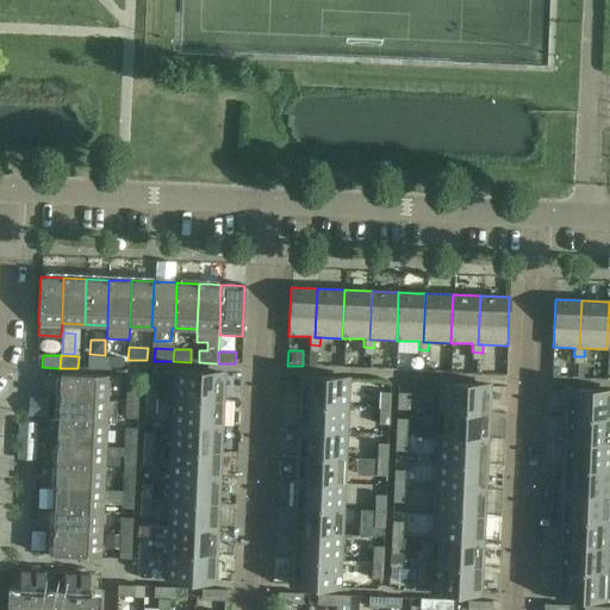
[(87,356),(87,369),(105,369),(105,358),(87,356)]
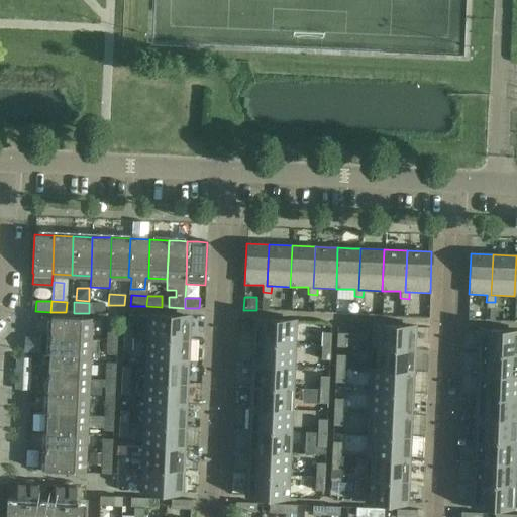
[(104,314),(104,303),(89,303),(89,313),(104,314)]
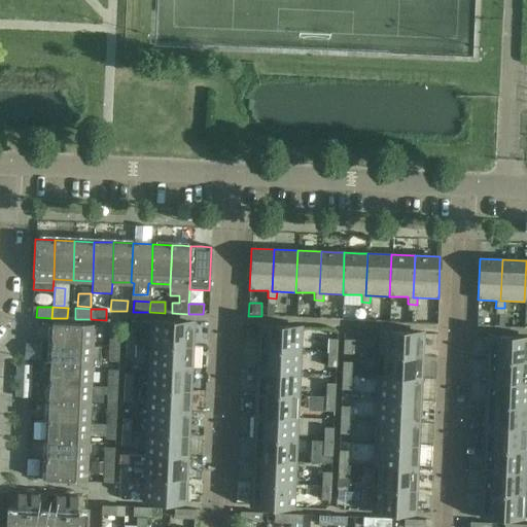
[(151,344),(190,346),(191,323),(152,321),(151,344)]
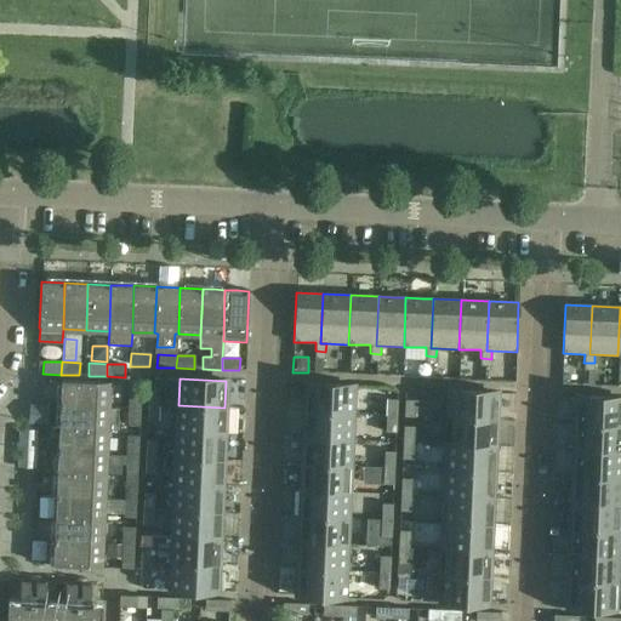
[(120,383),(61,380),(60,405),(107,408),(108,383),(120,385),(120,383)]
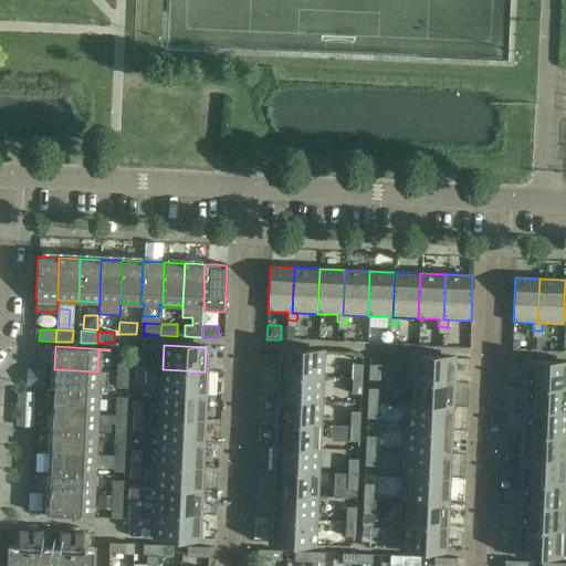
[(278,375),(321,377),(322,352),(279,350),(278,375)]
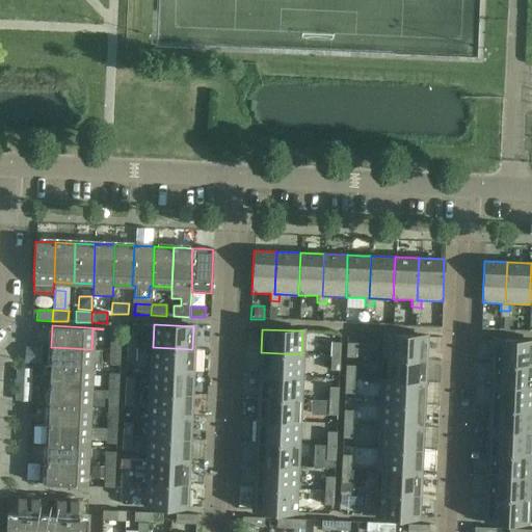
[(136,333),(127,333),(127,346),(136,346),(136,333)]
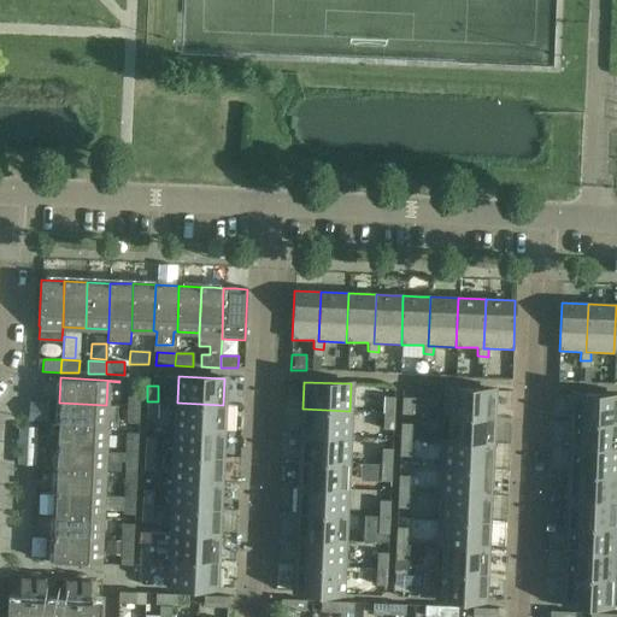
[(140,388),(128,388),(127,406),(139,406),(140,388)]
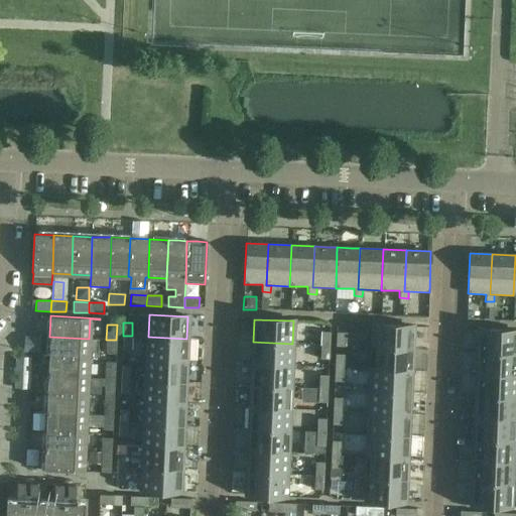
[(412,327),(374,325),(373,348),(411,350),(412,327)]
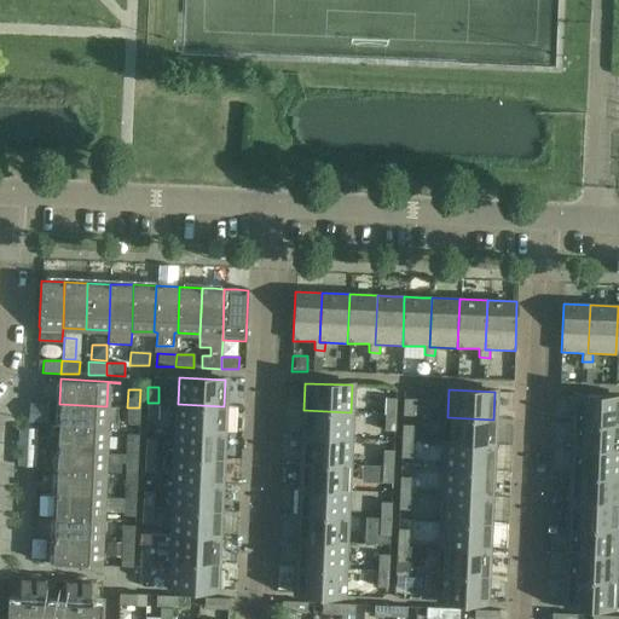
[(573,423),(618,424),(618,397),(574,395),(574,417),(573,423)]
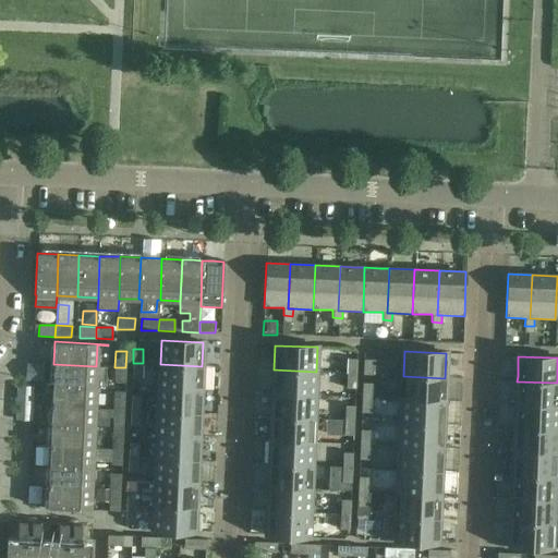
[(356,359),(348,359),(347,373),(356,373),(356,359)]
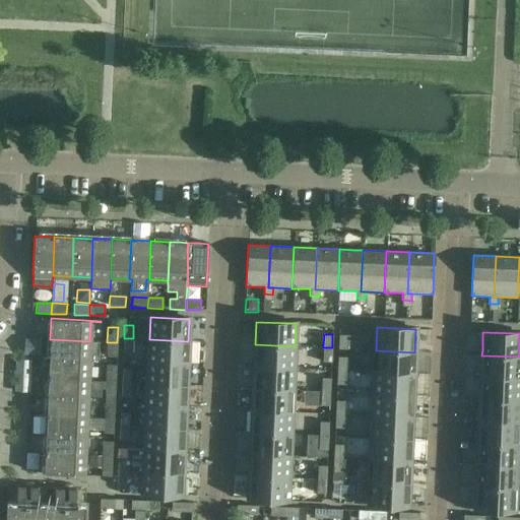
[(347,349),(347,335),(339,335),(338,348),(347,349)]
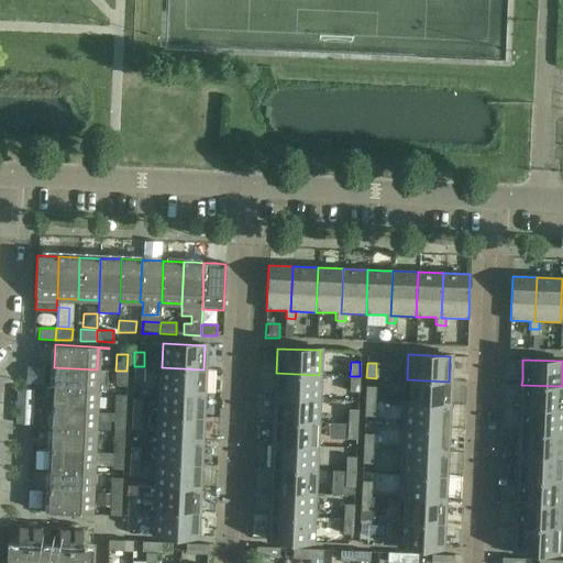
[(133,382),(143,382),(144,366),(134,366),(133,382)]
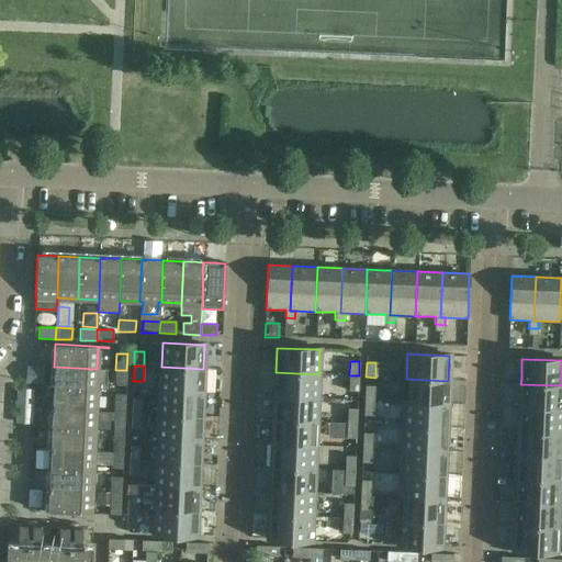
[(97,369),(54,367),(54,388),(96,390),(97,369)]
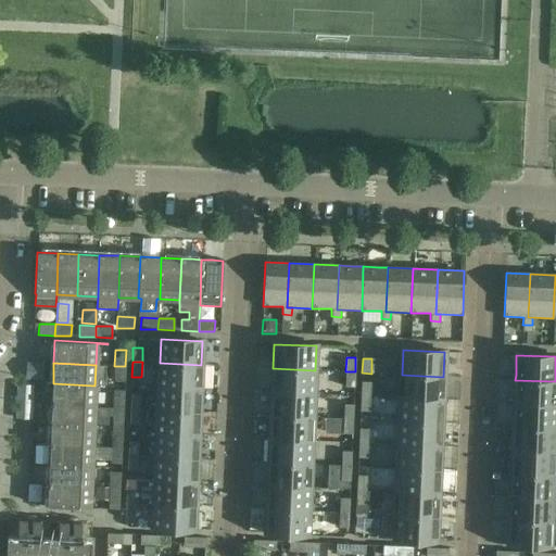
[(201,365),(160,363),(159,386),(200,388),(201,365)]
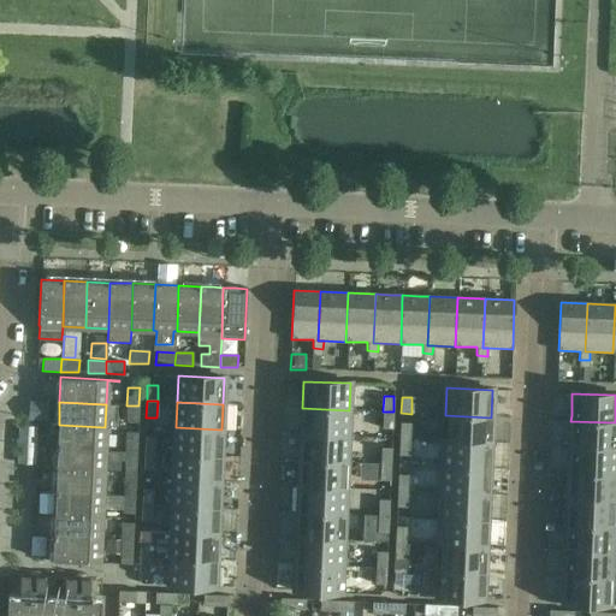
[(125,422),(138,424),(138,406),(126,406),(125,422)]
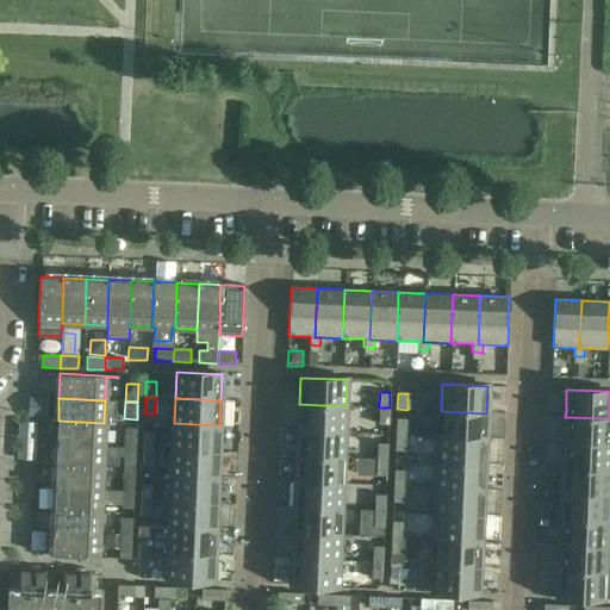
[(346,406),(299,404),(298,429),(344,431),(346,406)]
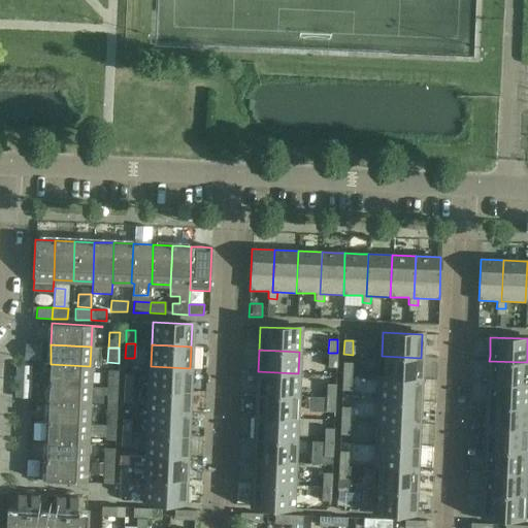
[(327,367),(336,367),(337,353),(328,353),(327,367)]
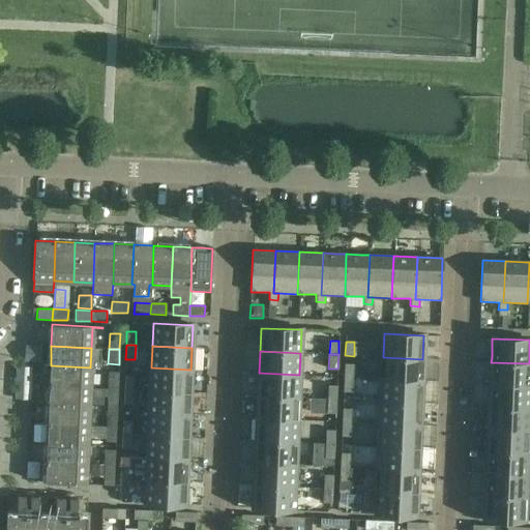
[(382,380),(421,381),(422,359),(383,357),(382,380)]
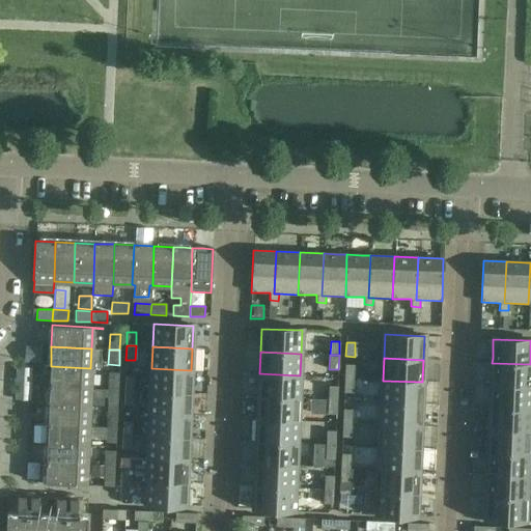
[(491,385),(530,387),(530,364),(492,363),(491,385)]
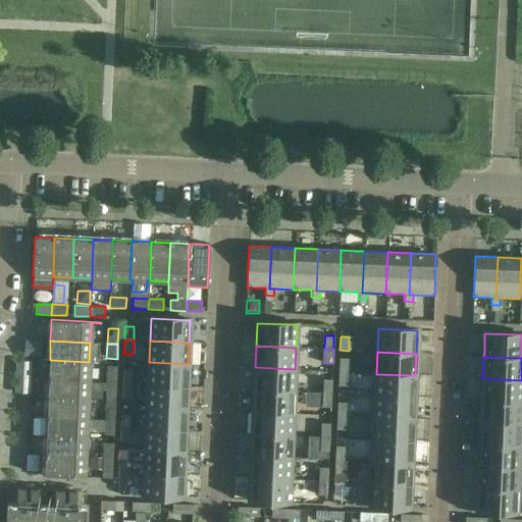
[(348,359),(340,358),(338,372),(348,372),(348,359)]
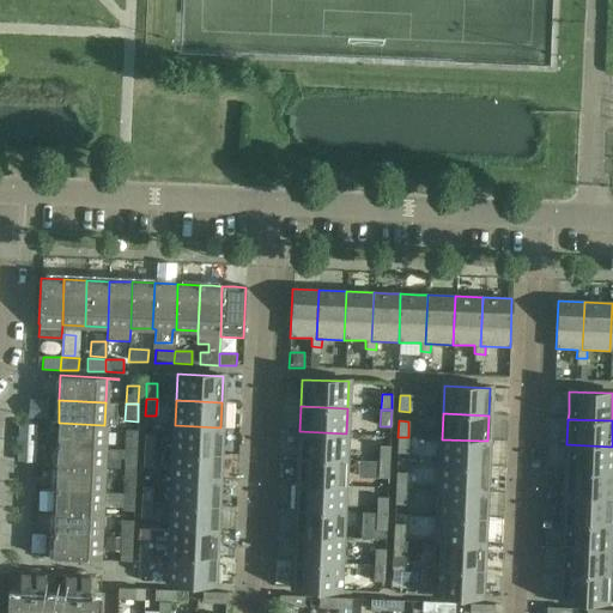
[(104,425),(59,423),(58,445),(104,447),(104,425)]
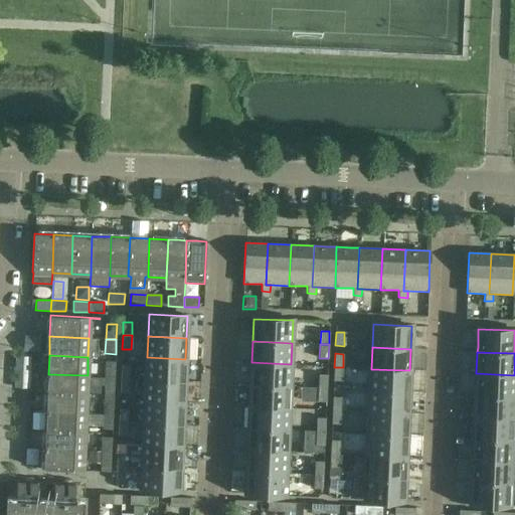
[(185,359),(147,357),(146,379),(184,381),(185,359)]
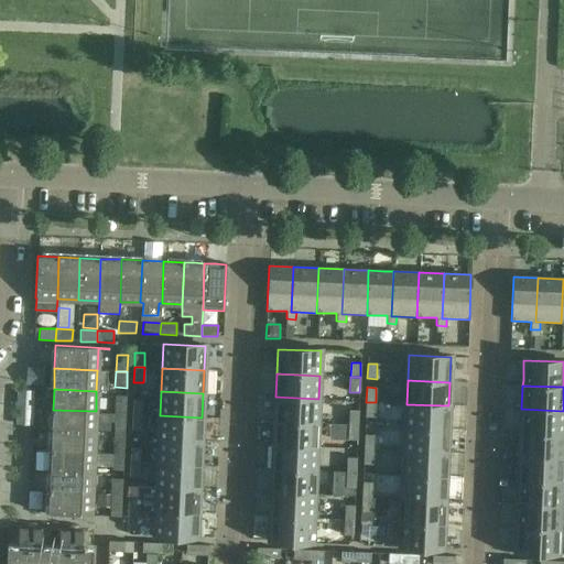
[(115,397),(114,412),(125,413),(126,397),(115,397)]
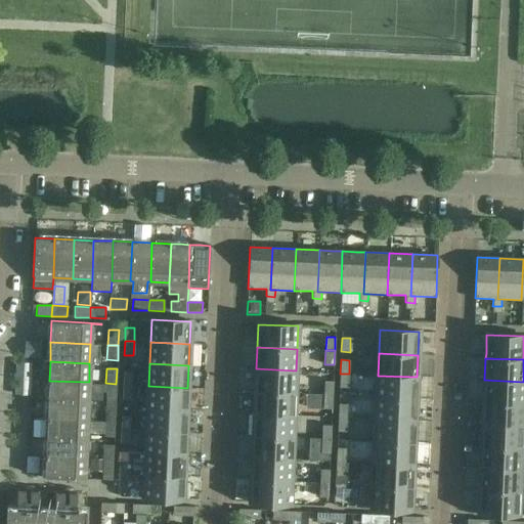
[(296,370),(256,368),(255,391),(295,393),(296,370)]
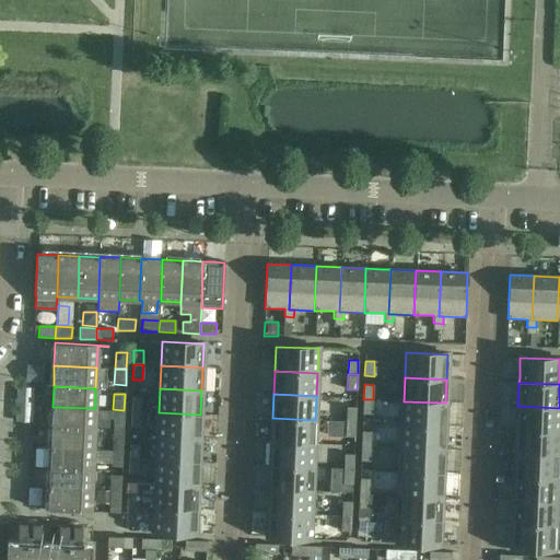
[(141,398),(131,397),(131,411),(141,411),(141,398)]
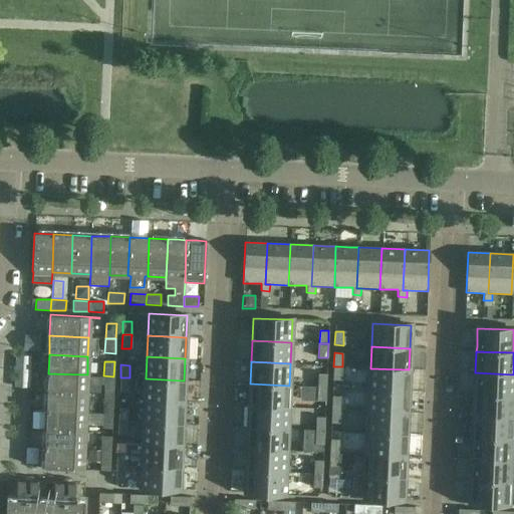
[(332,379),(341,380),(342,366),(333,366),(332,379)]
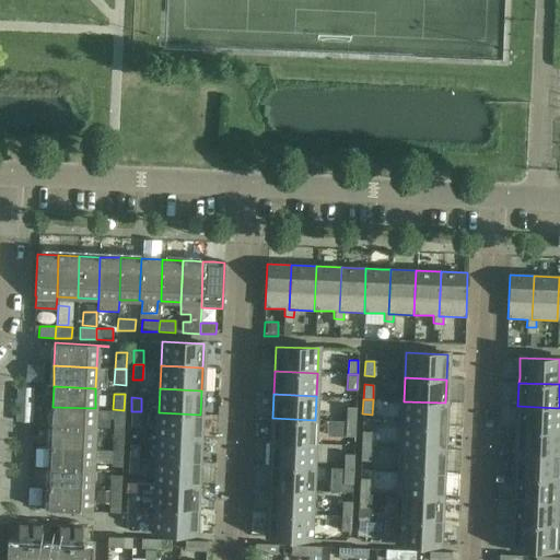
[(403,424),(445,427),(445,403),(404,401),(403,424)]
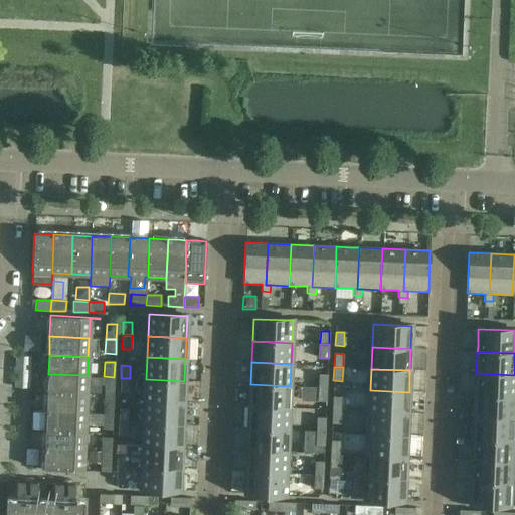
[(475,395),(514,397),(514,379),(514,375),(476,373),(476,391),(475,395)]
